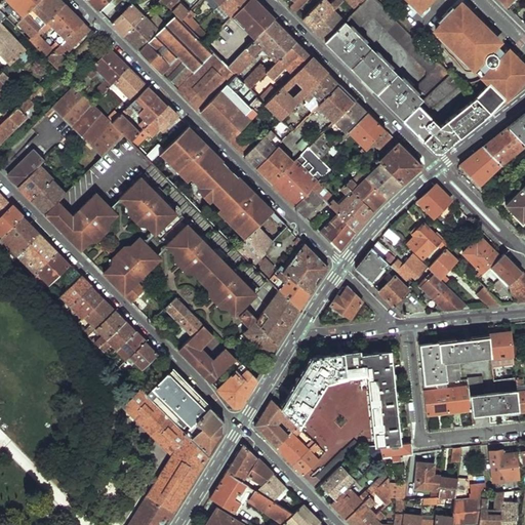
[(0,0),(0,1),(17,19),(37,0),(0,0)]
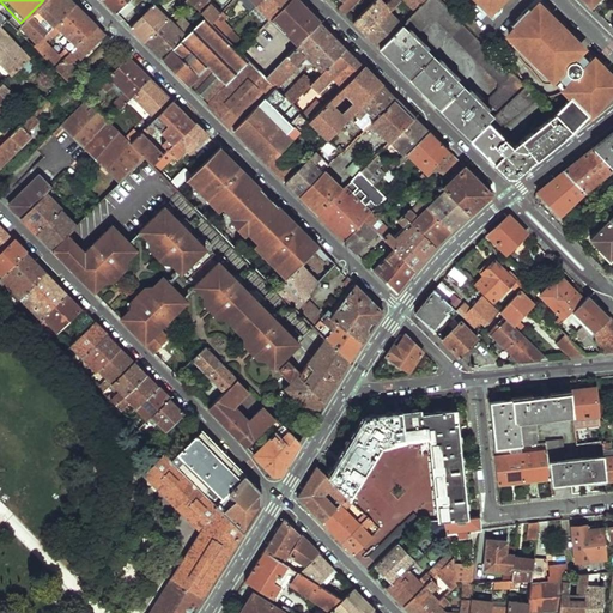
[(43,0),(20,23),(37,40),(49,29),(55,23),(76,2),(73,0),(43,0)]
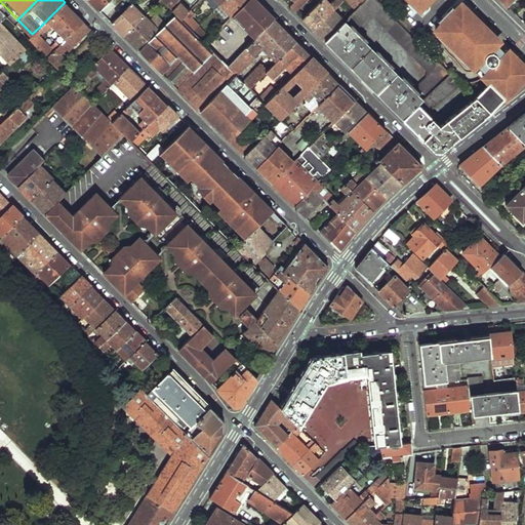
[(89,0),(93,4),(99,10),(109,0),(89,0)]
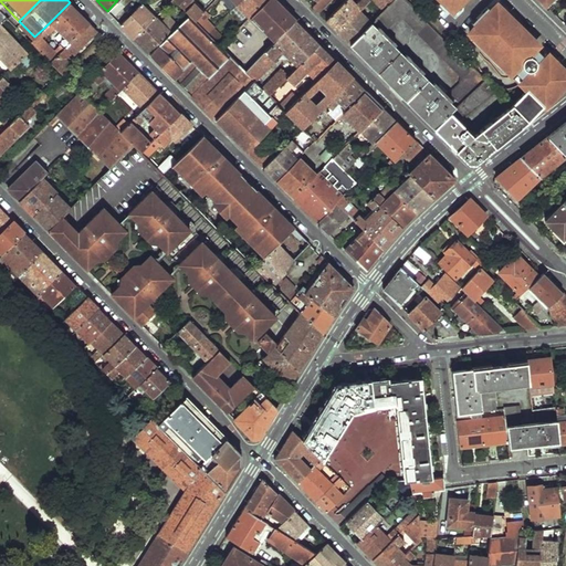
[(119,0),(117,0),(107,11),(115,18),(126,6),(119,0)]
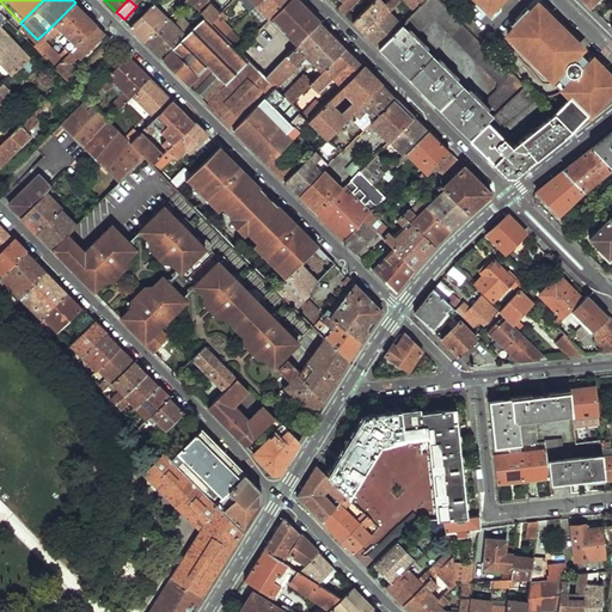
[(209,0),(190,0),(202,12),(212,1),(209,0)]
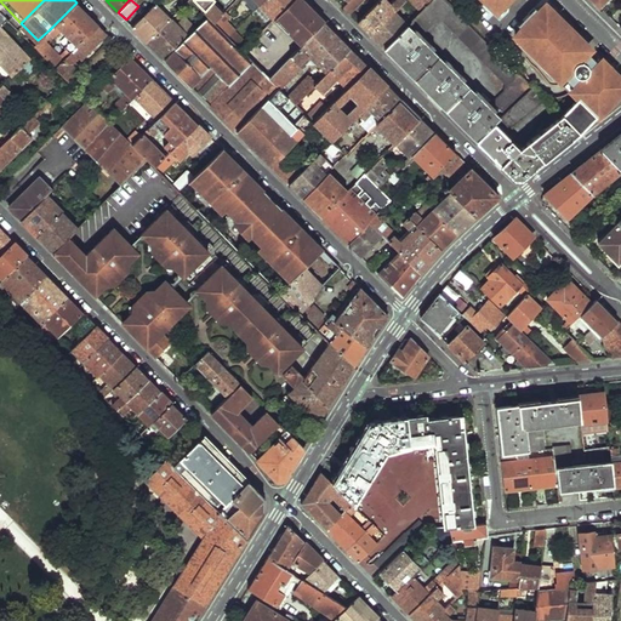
[(263,0),(261,4),(274,17),(275,17),(291,0),(263,0)]
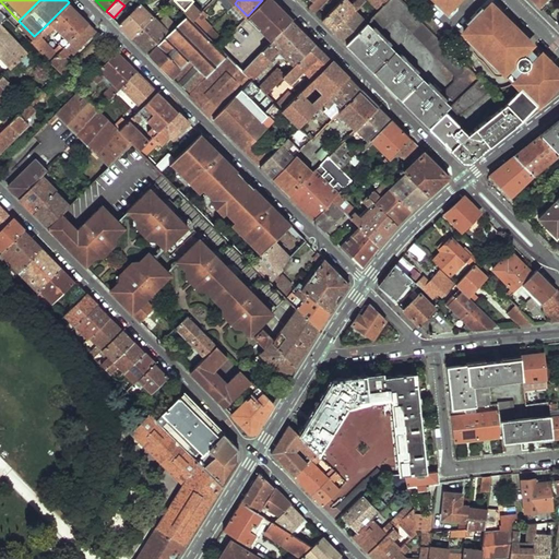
[(272,0),(262,0),(248,15),(261,26),(259,28),(264,33),(284,12),(276,3),(272,0)]
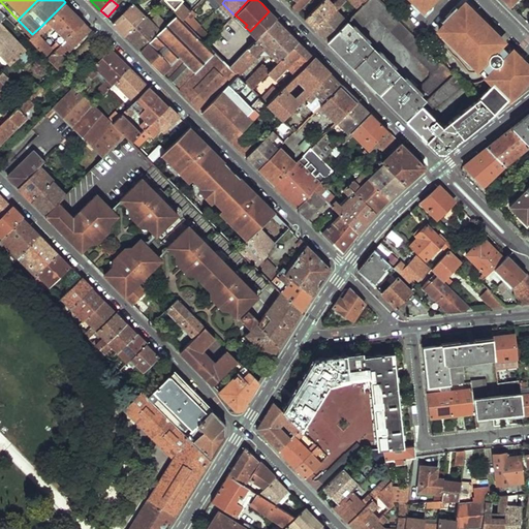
[(298,0),(292,6),(298,11),(309,0),(298,0)]
